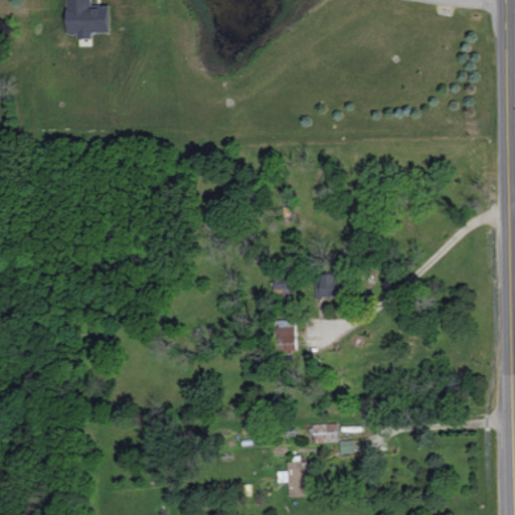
[(111,31),(110,4),(93,5),(93,0),(67,0),(68,33),(78,33),(78,37),(94,37),(94,32),(111,31)]
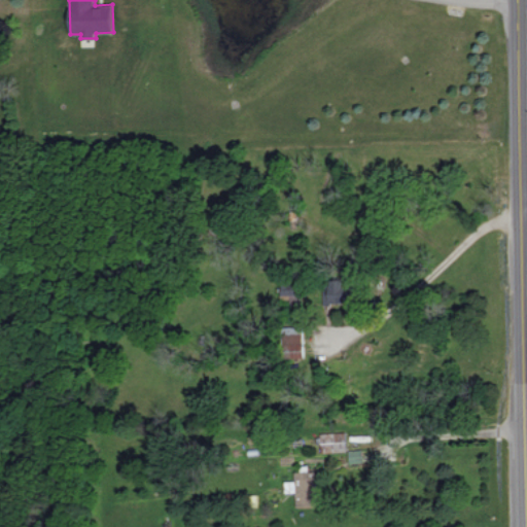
[(355,303),(355,280),(324,280),(325,304),(355,303)]
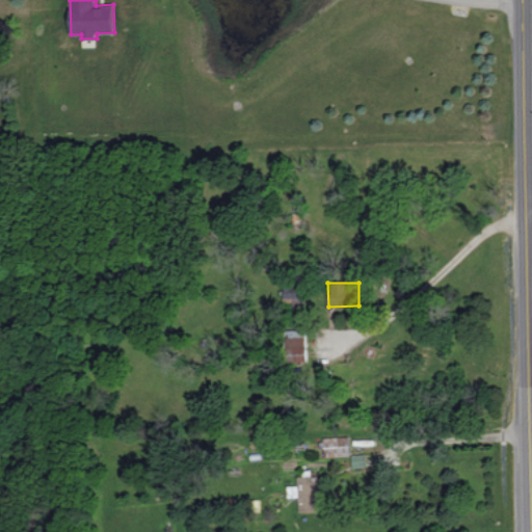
[(303,299),(303,286),(285,286),(284,299),(303,299)]
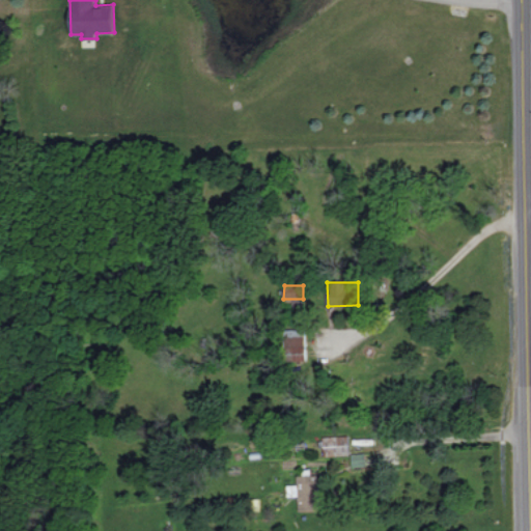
[(306,360),(305,330),(285,330),(286,360),(306,360)]
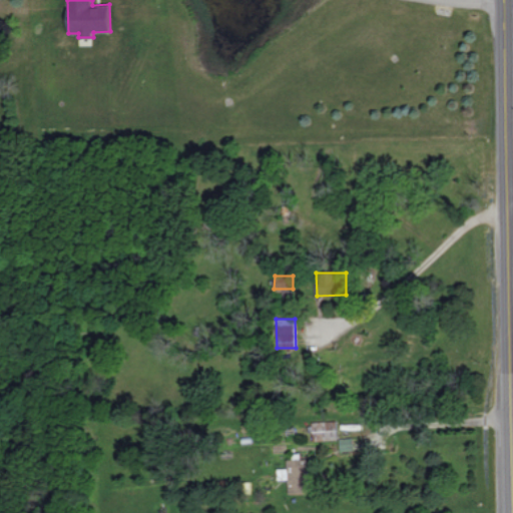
[(310,440),(337,440),(337,421),(309,422),(310,440)]
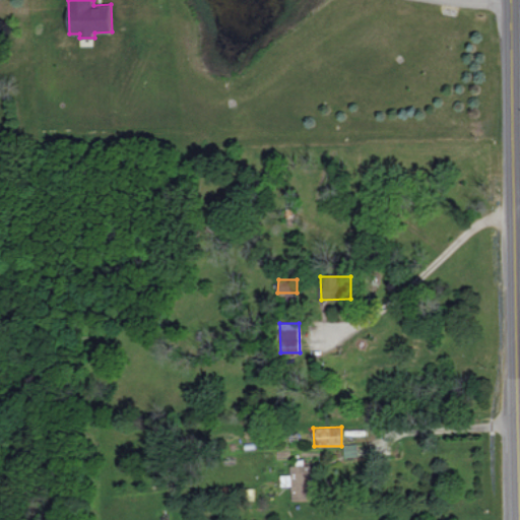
[(358,444),(343,444),(344,457),(359,456),(358,444)]
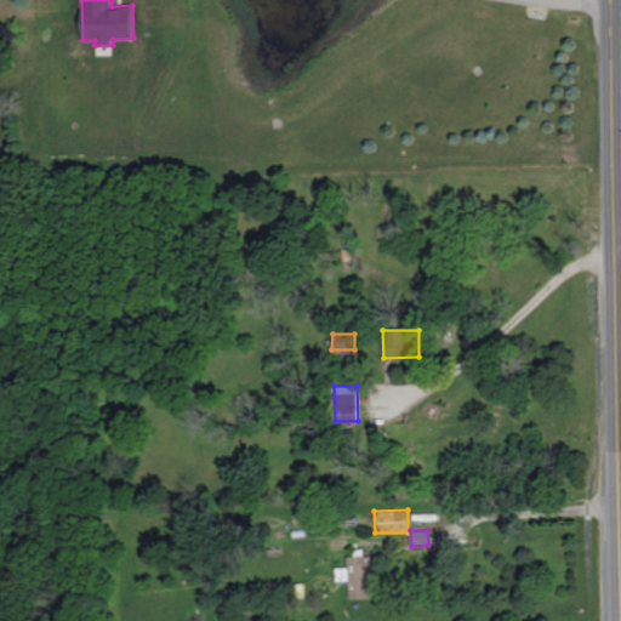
[(372,556),(347,556),(347,568),(336,568),(337,579),(348,579),(349,598),(374,597),(372,556)]
